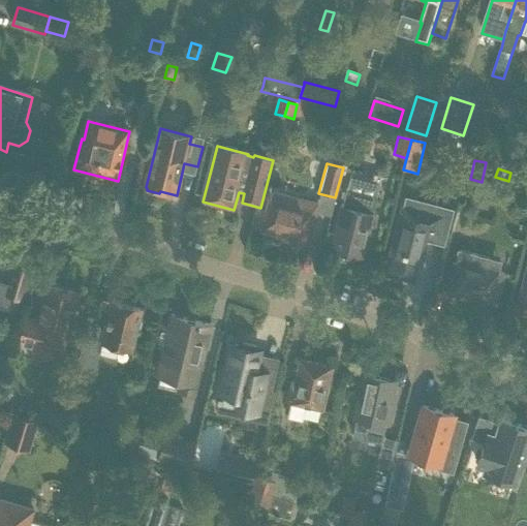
[(343,207),(337,229),(332,249),(363,257),(374,215),(378,198),(348,191),(344,207),(343,207)]
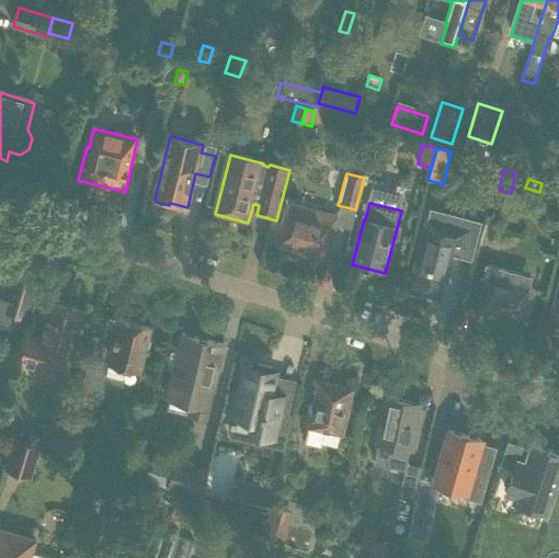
[(287,213),(284,225),(284,226),(278,225),(274,245),(329,259),(340,216),(314,209),(310,219),(287,213)]
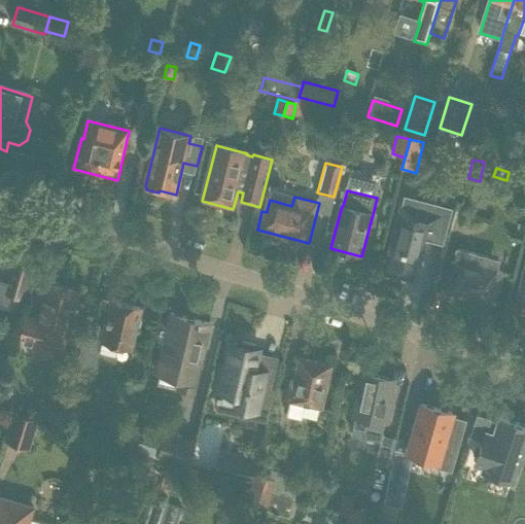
[(406,197),(388,264),(419,271),(426,243),(444,248),(454,210),(406,197)]
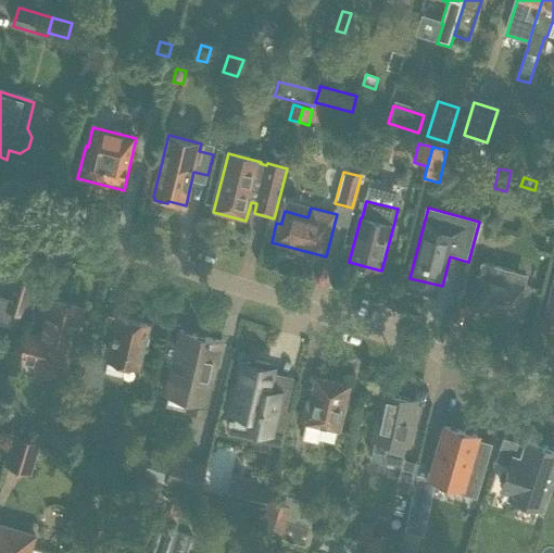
[(483,265),(477,287),(471,308),(524,322),(532,289),(513,284),(516,274),(483,265)]
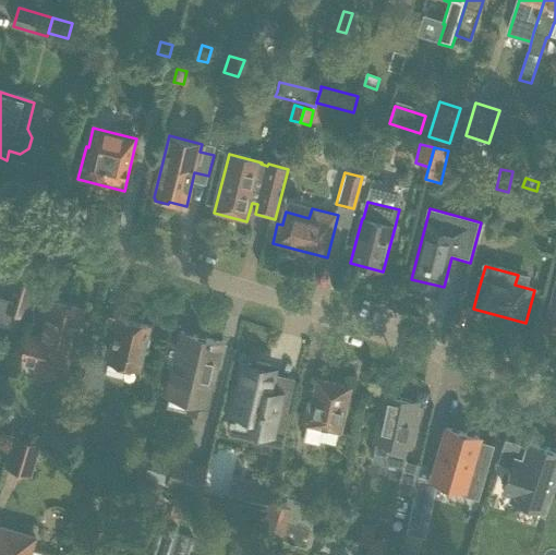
[(0,324),(3,326),(8,312),(26,317),(35,286),(15,280),(10,301),(0,298),(0,324)]
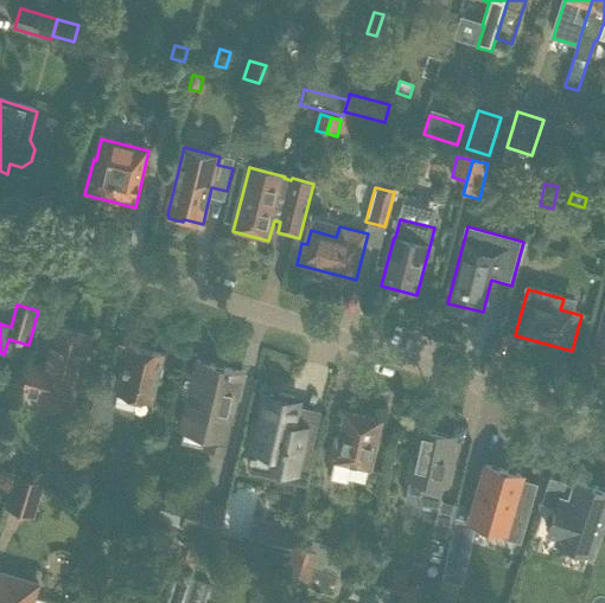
[(604,318),(600,333),(594,357),(604,359),(604,318)]
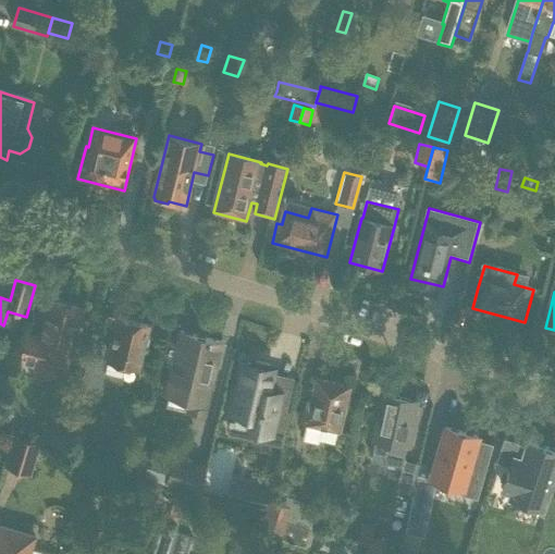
[(28,336),(25,349),(22,362),(68,374),(84,309),(51,300),(41,340),(28,336)]
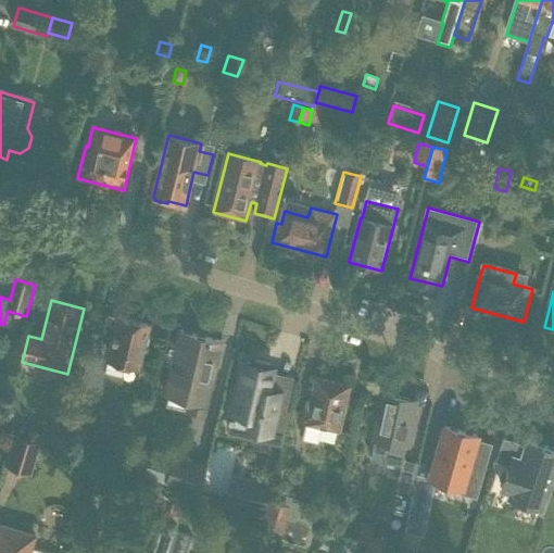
[(93,347),(84,387),(102,392),(105,378),(122,382),(126,366),(140,369),(151,325),(120,317),(111,351),(93,347)]
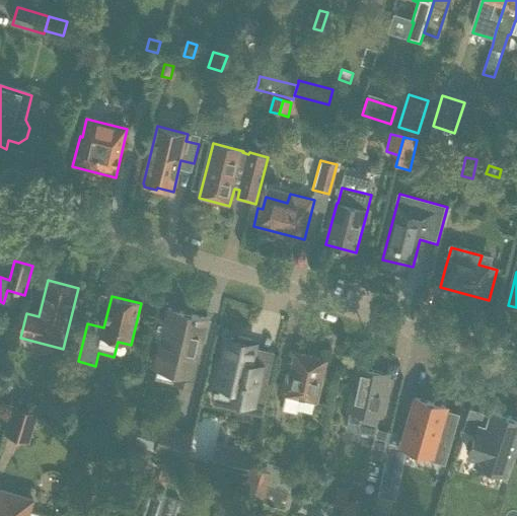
[(161,322),(155,344),(161,346),(156,369),(157,369),(180,375),(181,368),(195,371),(207,320),(169,311),(166,323),(161,322)]
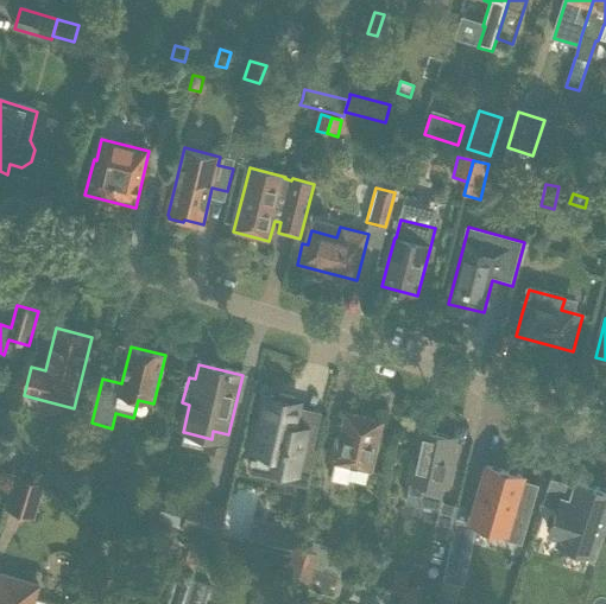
[(267,395),(254,452),(256,452),(283,459),(281,472),(297,476),(295,483),(310,485),(317,451),(305,449),(309,430),(296,426),(302,404),(295,402),(296,399),(281,395),(281,399),(267,395)]
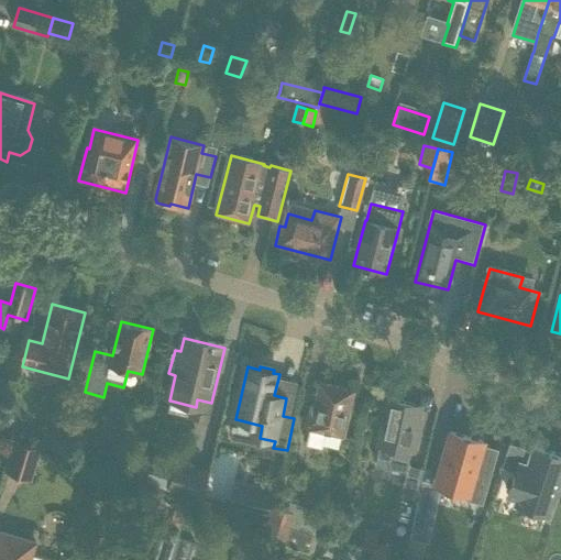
[(306,399),(301,419),(305,420),(305,421),(306,421),(301,440),(318,443),(319,443),(340,448),(336,468),(353,472),(354,472),(364,425),(348,421),(351,407),(344,405),(349,388),(333,385),(334,383),(334,380),(333,380),(320,376),(319,376),(318,380),(318,381),(315,381),(311,398),(309,398),(309,401),(306,399)]
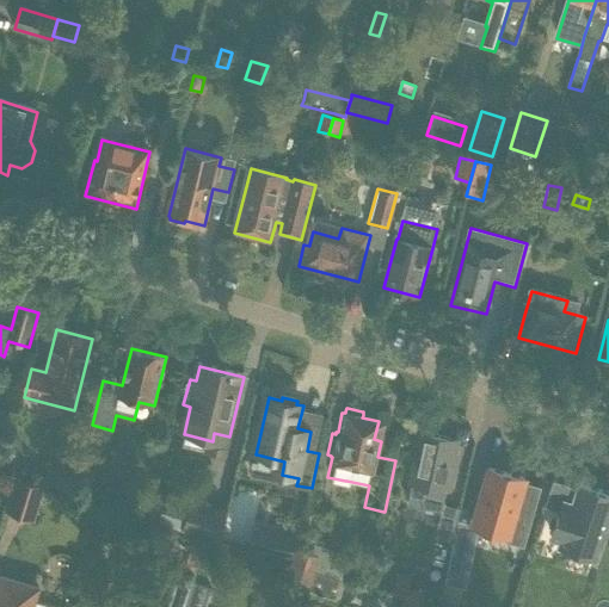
[(411,484),(413,484),(408,505),(443,512),(436,539),(454,543),(461,511),(444,507),(459,443),(423,434),(411,484)]
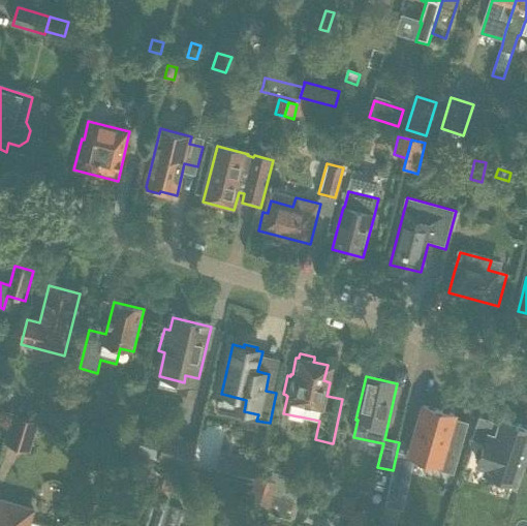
[(43,406),(39,422),(62,429),(66,413),(43,406)]
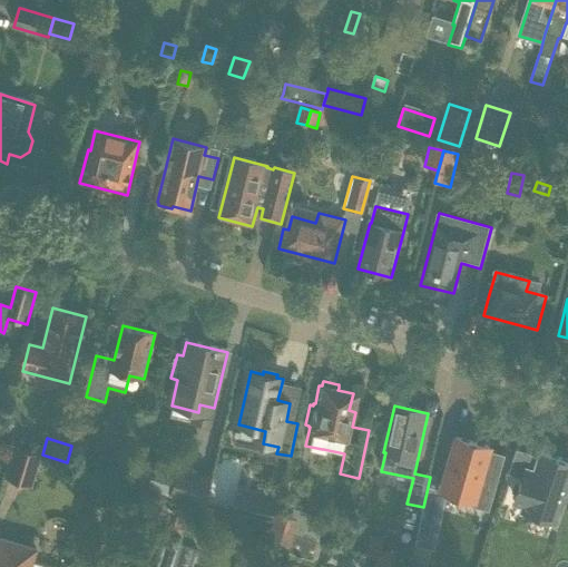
[(442,492),(449,495),(473,501),(475,501),(472,507),(489,511),(505,457),(490,452),(490,451),(491,449),(458,440),(450,465),(447,476),(442,491),(442,492)]
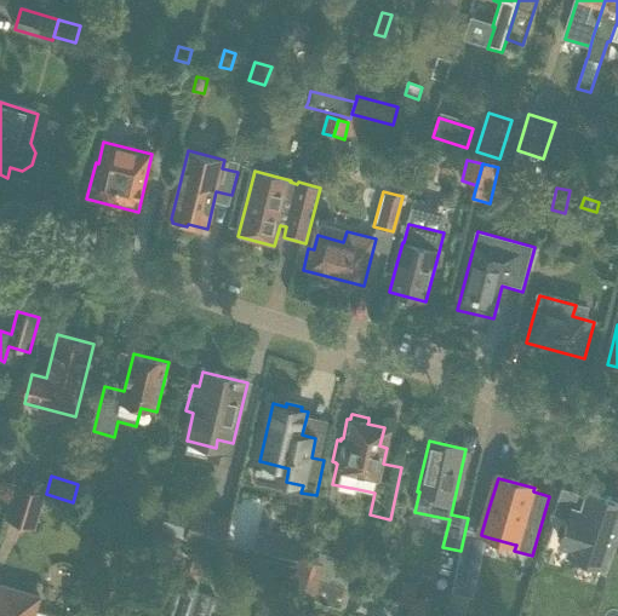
[(606,566),(617,530),(617,501),(589,493),(588,498),(564,489),(554,516),(570,520),(561,546),(571,550),(568,554),(606,566)]
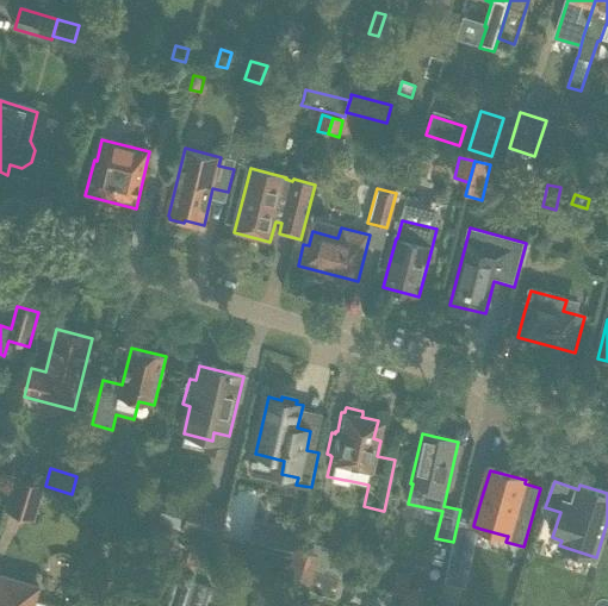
[(193,503),(184,531),(219,543),(227,512),(193,503)]
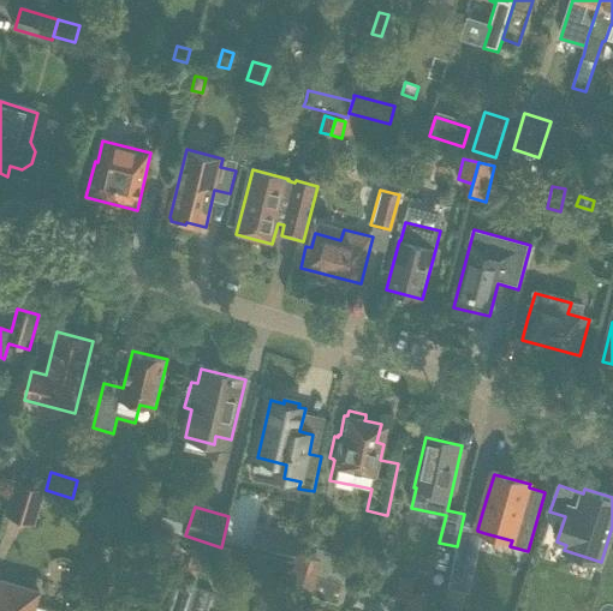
[(162,511),(152,508),(147,523),(158,527),(162,511)]
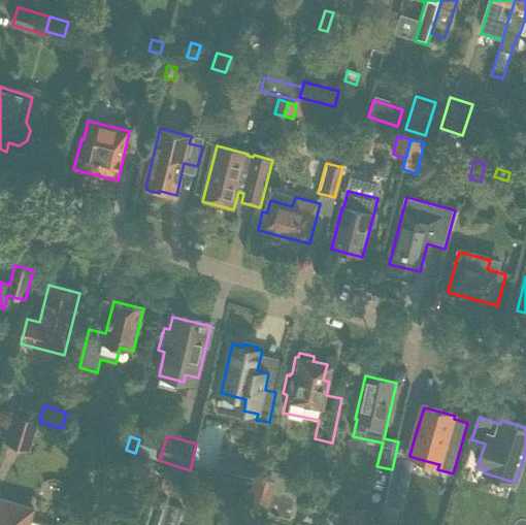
[(228,461),(224,479),(254,485),(258,468),(228,461)]
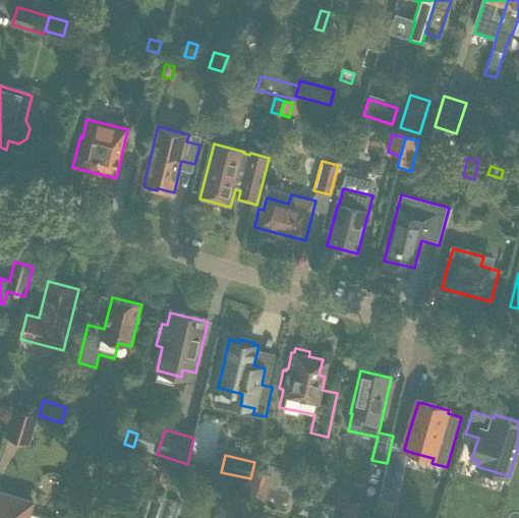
[(387,464),(380,500),(382,500),(397,503),(404,467),(389,464),(387,464)]
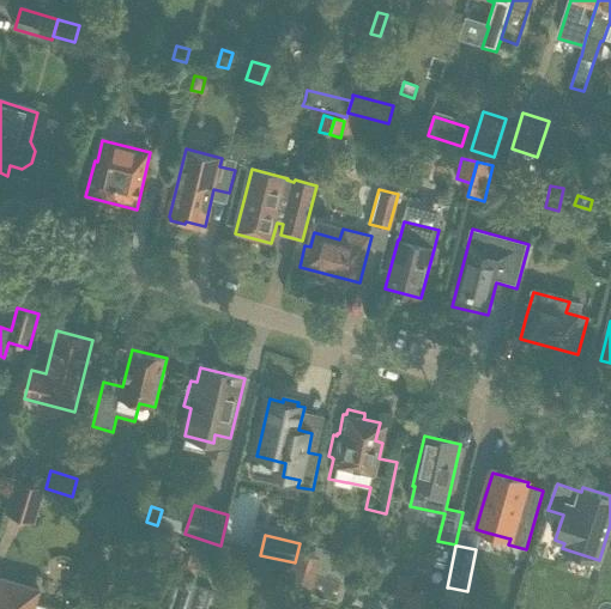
[(352,547),(344,584),(368,589),(374,566),(371,566),(375,552),(352,547)]
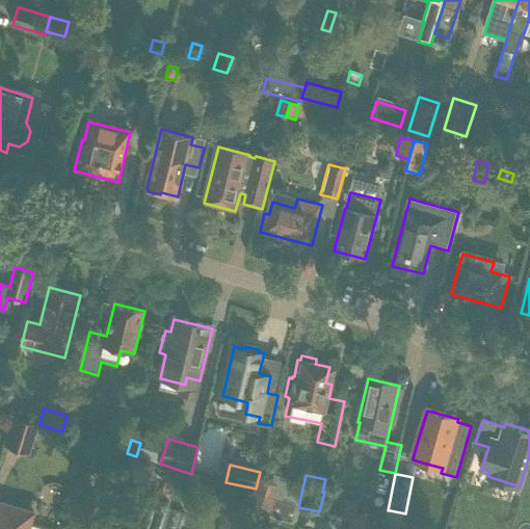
[(262,479),(258,493),(266,496),(270,482),(262,479)]
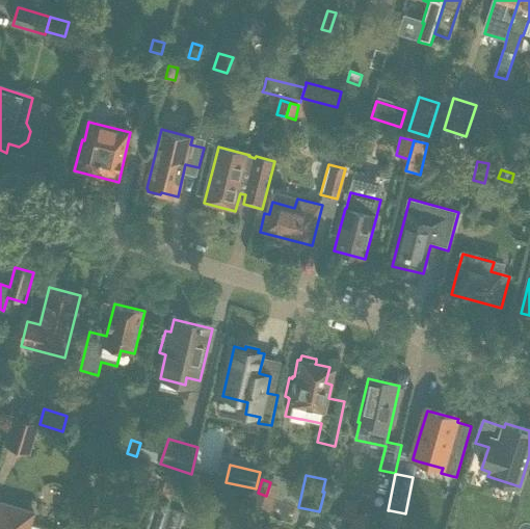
[(159,499),(169,502),(174,486),(164,483),(159,499)]
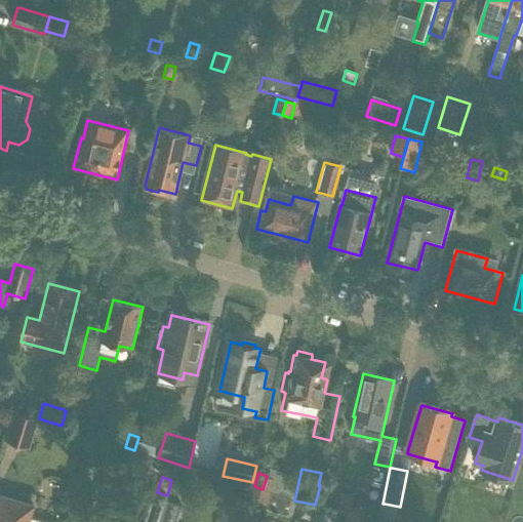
[(258,503),(263,489),(254,486),(245,483),(241,497),(258,503)]
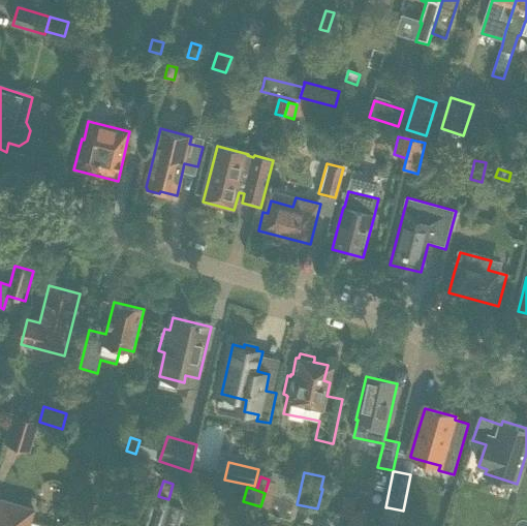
[(265,493),(260,506),(269,509),(274,496),(265,493)]
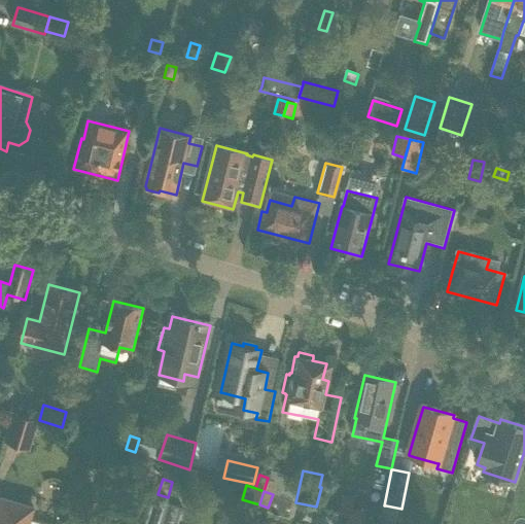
[(365,513),(352,509),(354,501),(343,498),(338,515),(349,518),(362,522),(365,513)]
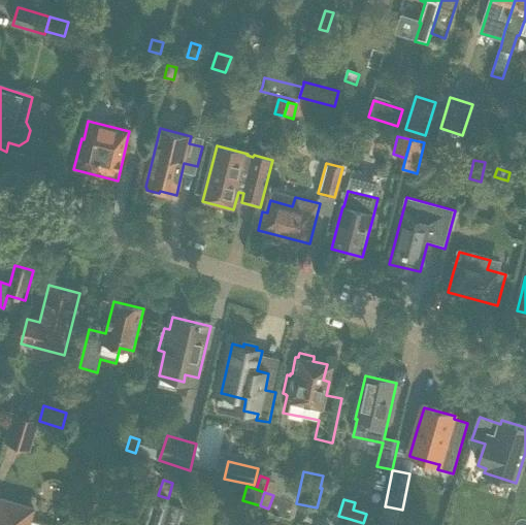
[(1,500),(0,502),(0,524),(29,524),(34,511),(1,500)]
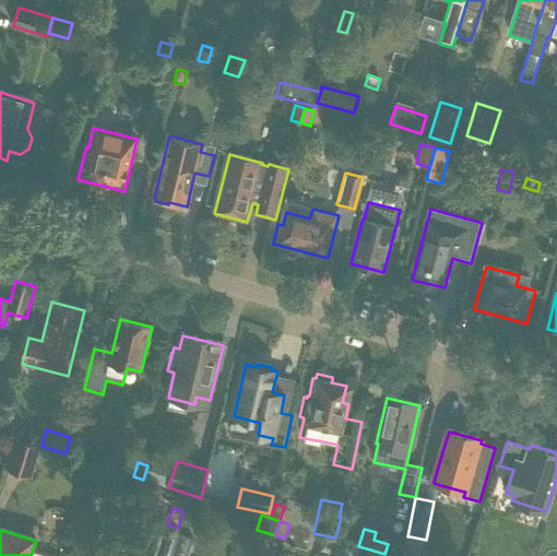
[(188,555),(193,541),(177,535),(170,555),(188,555)]
